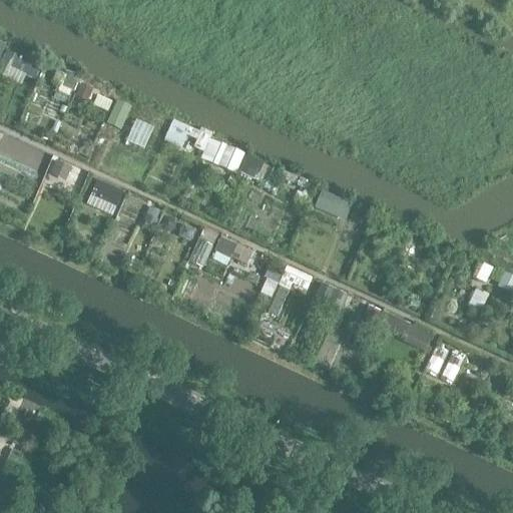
[(4,75),(37,82),(42,59),(8,53),(4,75)]
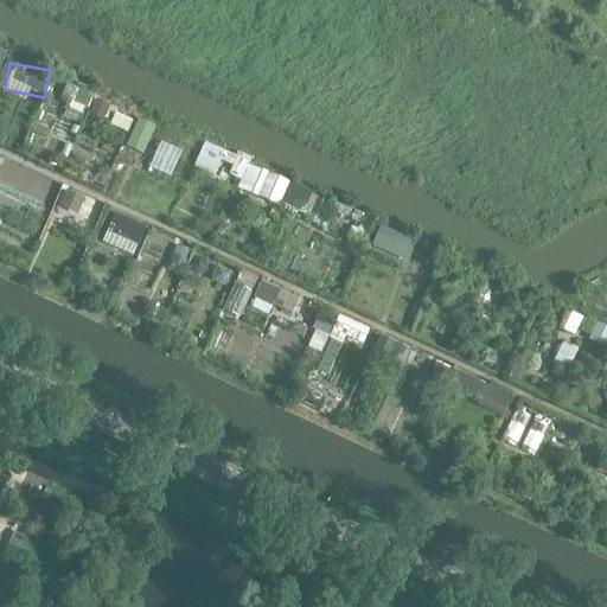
[(161,140),(151,166),(173,176),(183,148),(161,140)]
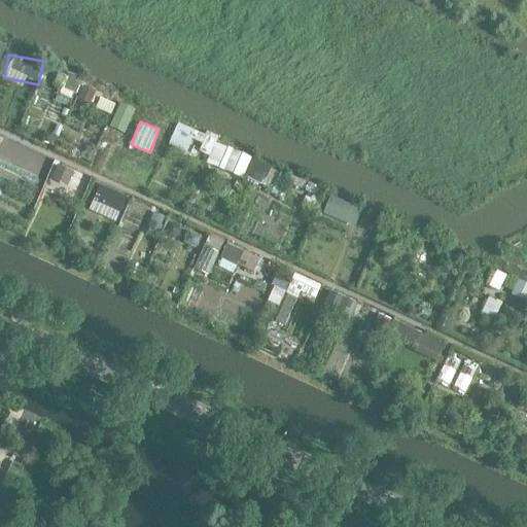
[(59,165),(54,178),(71,184),(76,171),(59,165)]
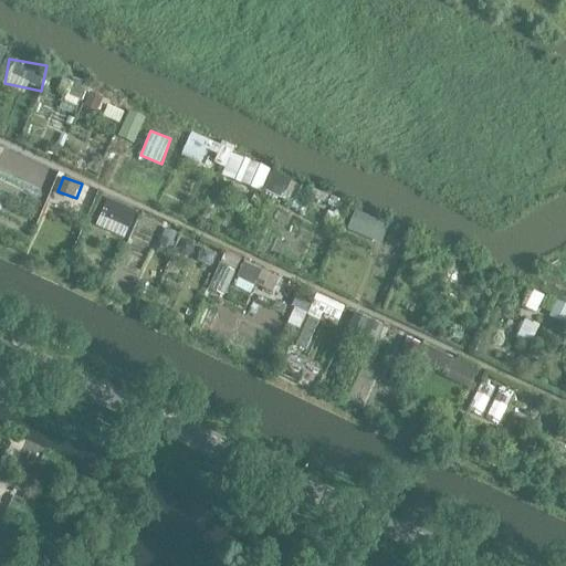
[(109,197),(95,226),(125,240),(138,211),(109,197)]
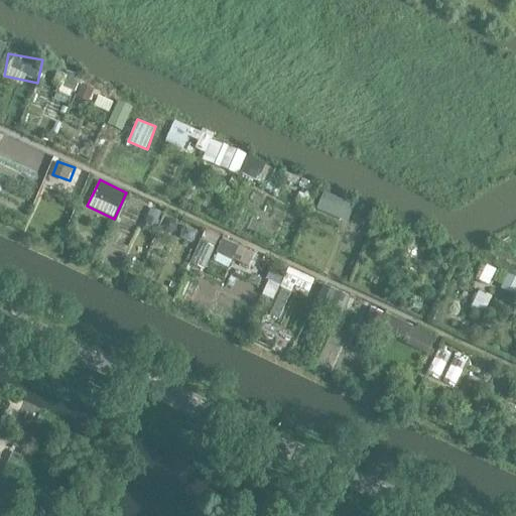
[(221,239),(217,254),(252,265),(257,250),(221,239)]
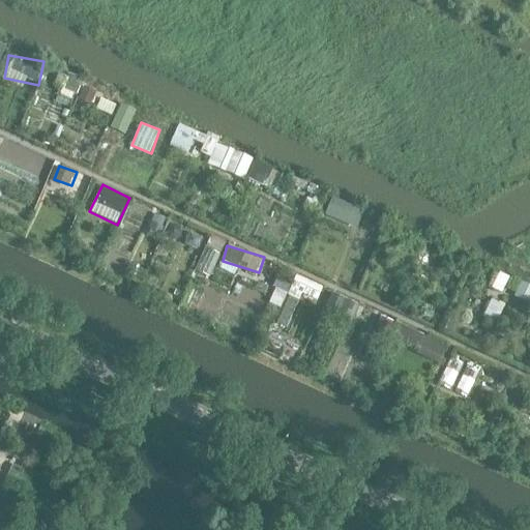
[(298,275),(293,288),(318,299),(324,286),(298,275)]
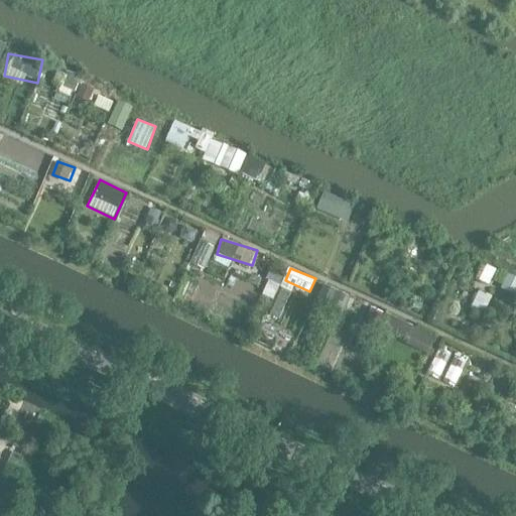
[(272,270),(262,292),(274,298),(284,276),(272,270)]
